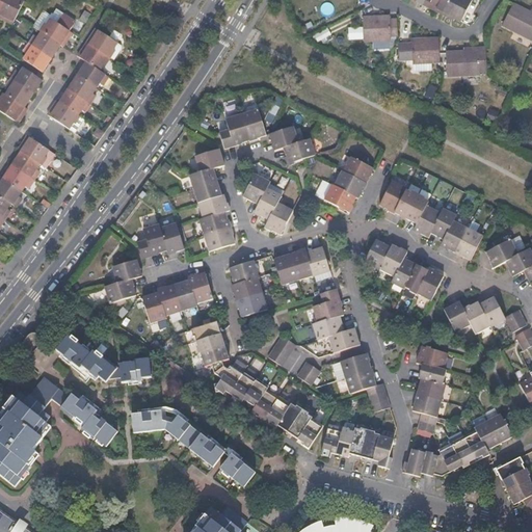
[(0,17),(11,24),(16,16),(23,1),(21,0),(5,0),(0,10),(0,17)]
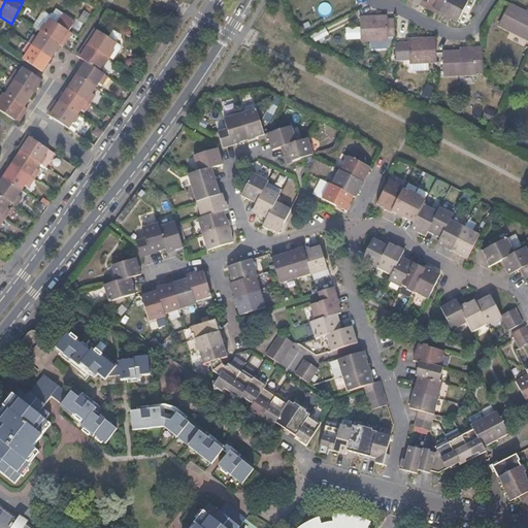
[(449,19),(460,25),(469,4),(460,0),(411,0),(417,2),(416,5),(428,11),(430,9),(441,15),(440,18),(447,21),(449,19)]
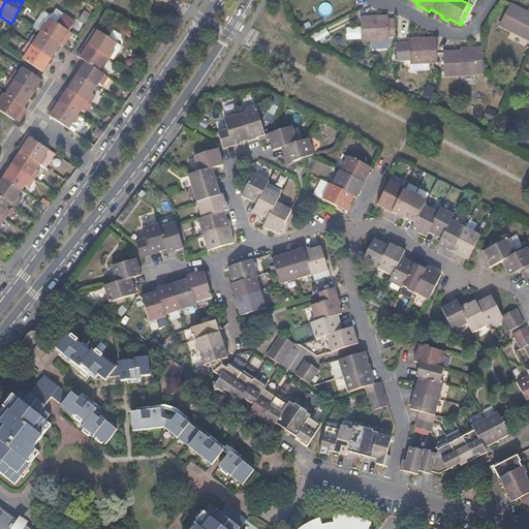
[(528,16),(511,7),(502,28),(528,41),(528,16)]
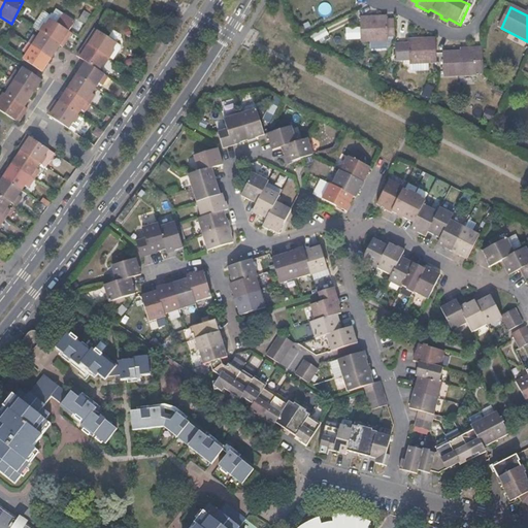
[(41,32),(59,44),(62,45),(71,32),(50,18),(41,32)]
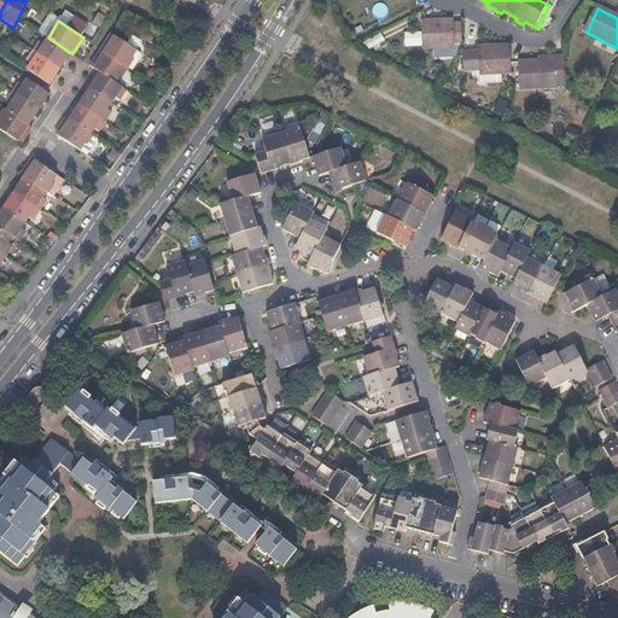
[(456,46),(464,46),(462,27),(455,27),(455,23),(424,25),(426,52),(456,50),(456,46)]
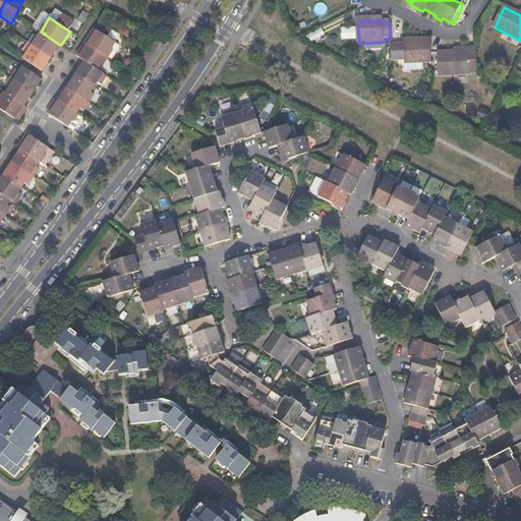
[(114,41),(93,27),(83,41),(105,55),(113,42),(114,41)]
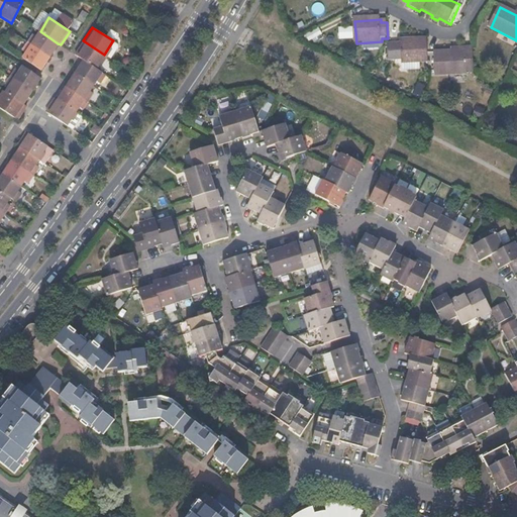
[(28,41),(49,57),(58,43),(40,31),(37,36),(33,33),(28,41)]
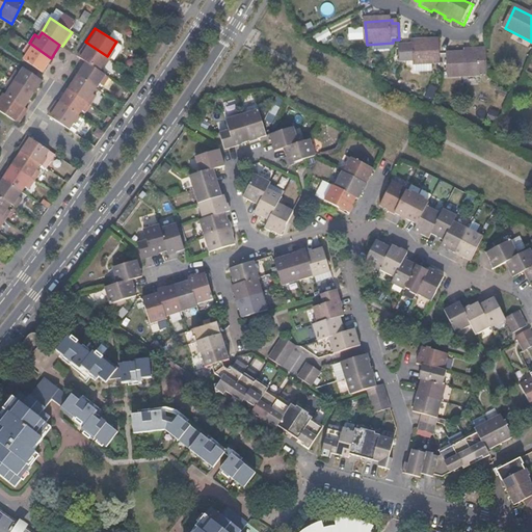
[(85,42),(76,56),(84,61),(99,70),(107,56),(85,42)]
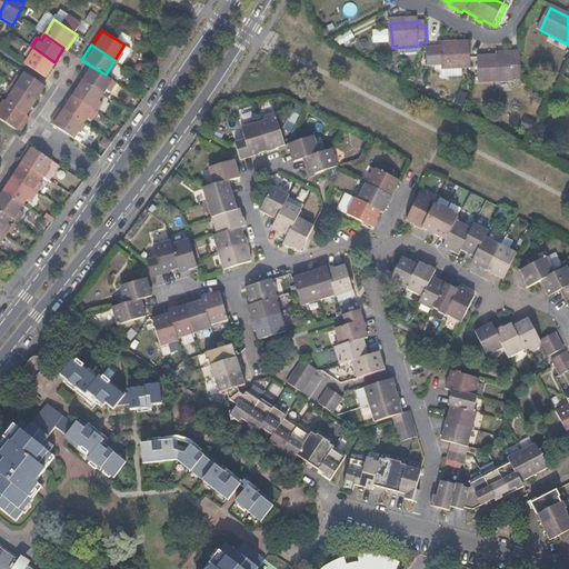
[(29,58),(26,63),(46,77),(55,62),(31,46),(25,56),(29,58)]
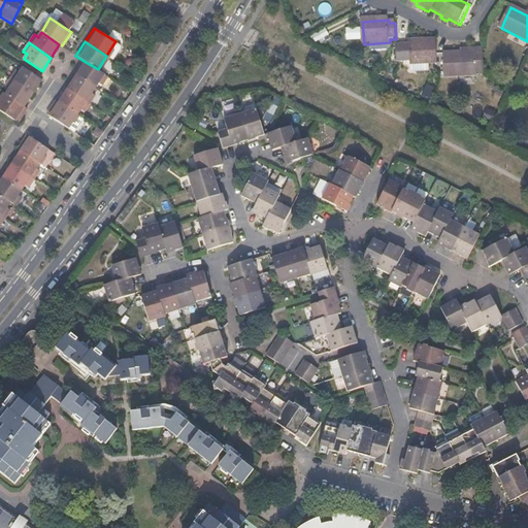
[(114,42),(106,56),(111,60),(119,47),(119,44),(114,42)]
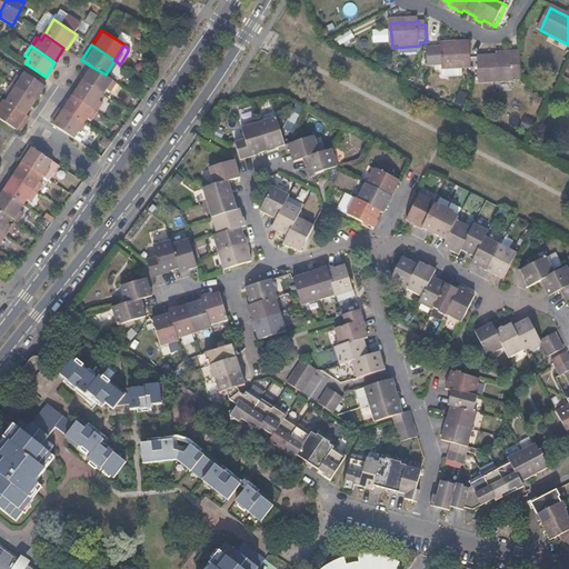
[(443,68),(445,80),(465,78),(463,70),(472,69),(471,46),(442,47),(442,50),(436,50),(437,68),(443,68)]
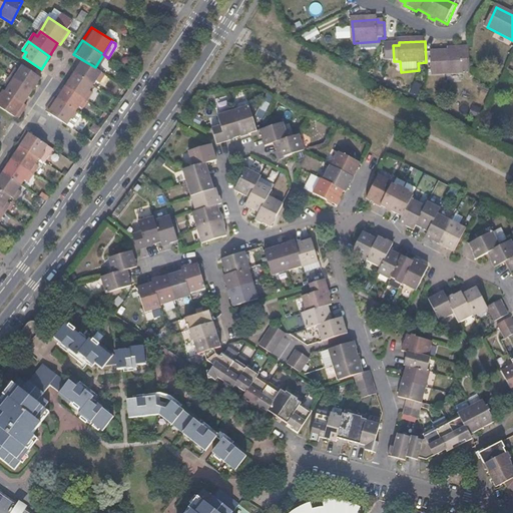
[(472,74),(470,49),(463,50),(463,52),(432,54),(434,76),(472,74)]
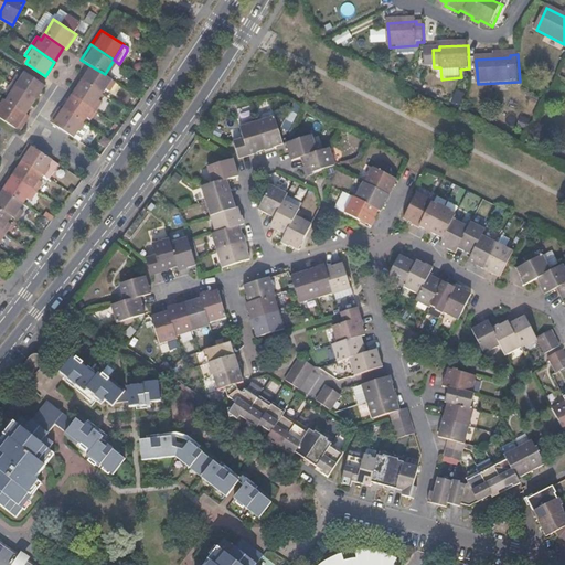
[(108,89),(114,81),(105,74),(89,65),(81,80),(100,93),(104,87),(108,89)]
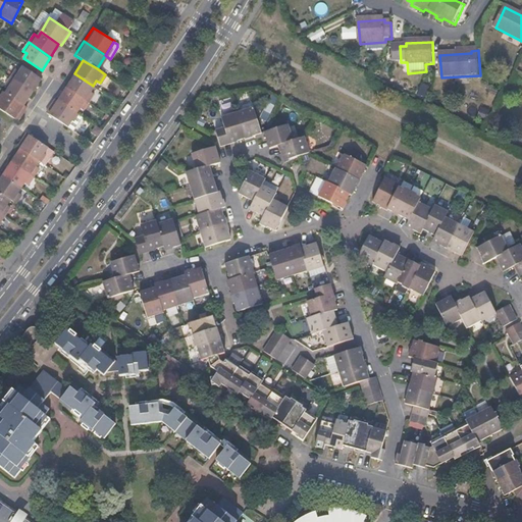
[(16,68),(10,77),(33,92),(41,77),(22,65),(20,70),(16,68)]
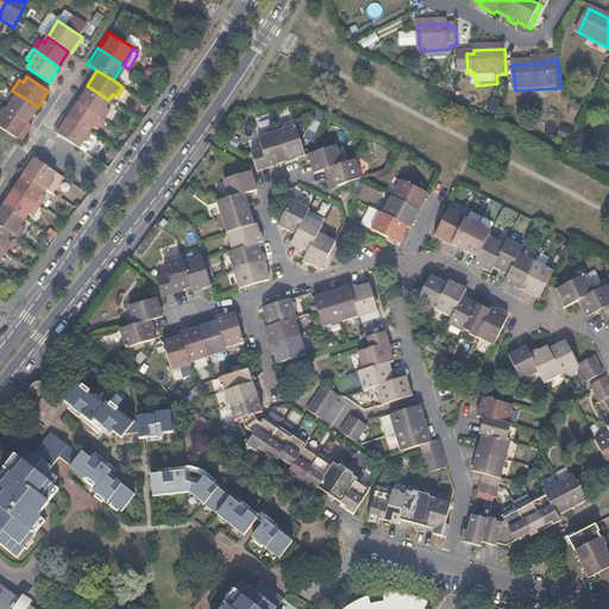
[(108,100),(87,86),(76,101),(102,118),(108,108),(105,106),(108,100)]
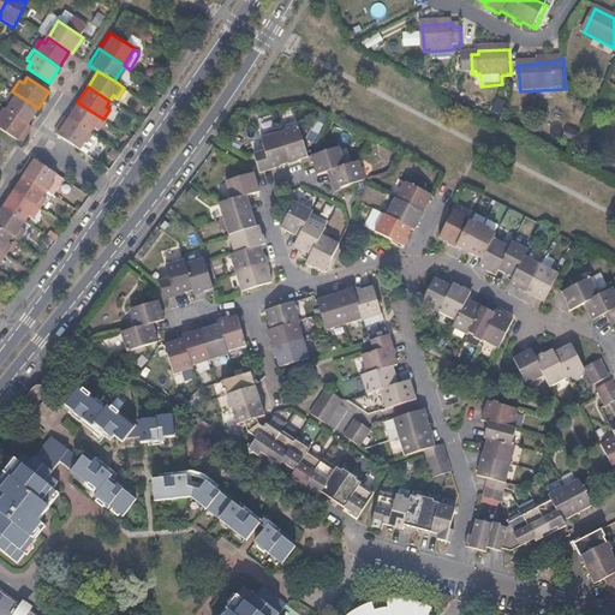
[(10,103),(6,109),(29,124),(39,108),(12,91),(6,101),(10,103)]
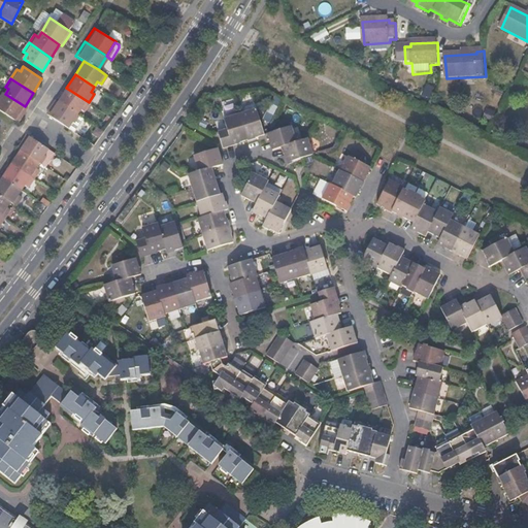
[(89,102),(66,88),(57,101),(75,113),(78,107),(84,111),(89,102)]
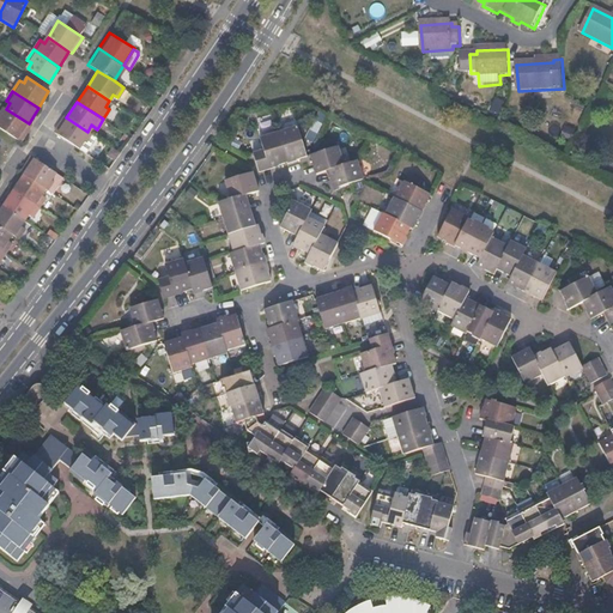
[(0,128),(19,141),(31,125),(29,123),(6,109),(0,116),(0,128)]
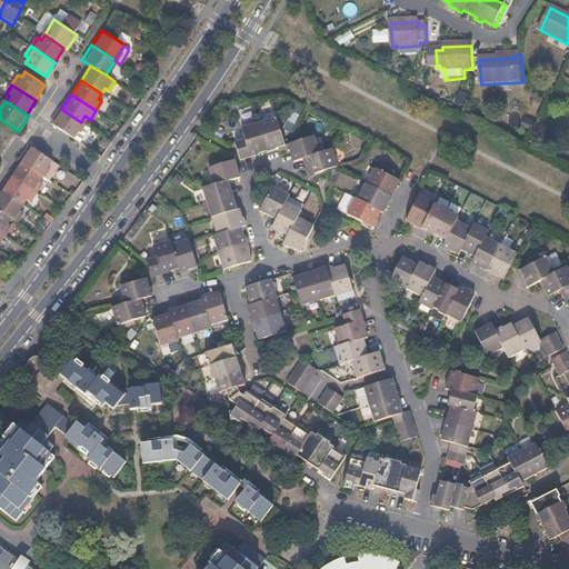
[(71,137),(81,122),(61,109),(58,107),(48,121),(71,137)]
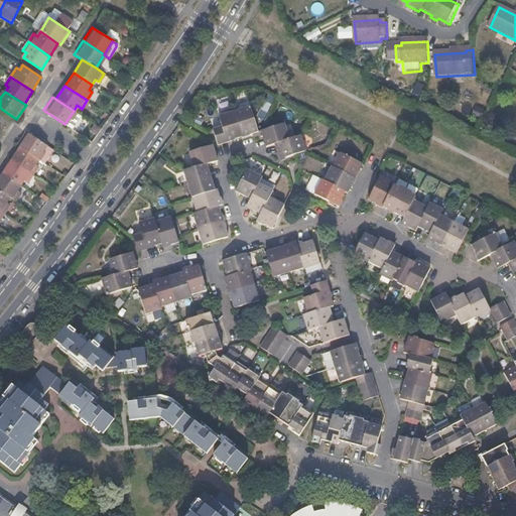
[(257,129),(254,122),(249,105),(233,110),(241,135),(241,136),(249,134),(248,132),(257,129)]
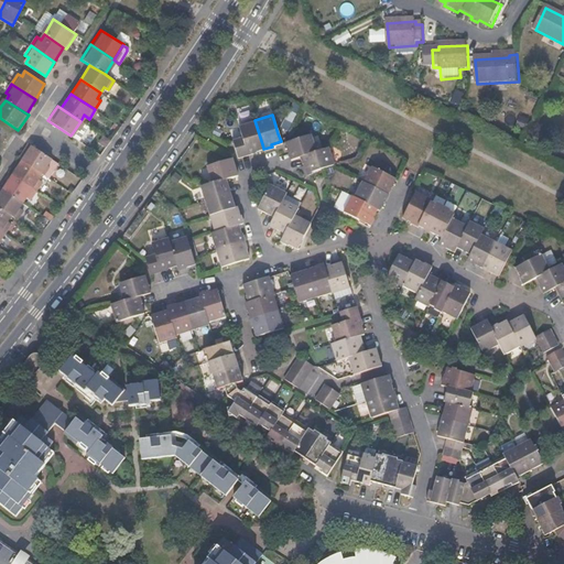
[(236,155),(263,148),(255,120),(238,125),(241,136),(231,139),(236,155)]
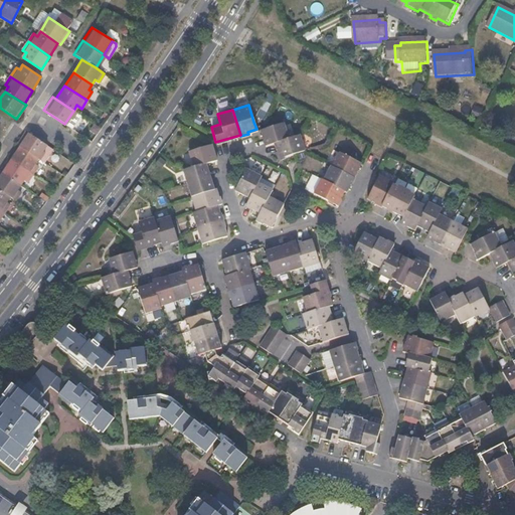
[(73,111),(64,124),(70,128),(78,115),(73,111)]
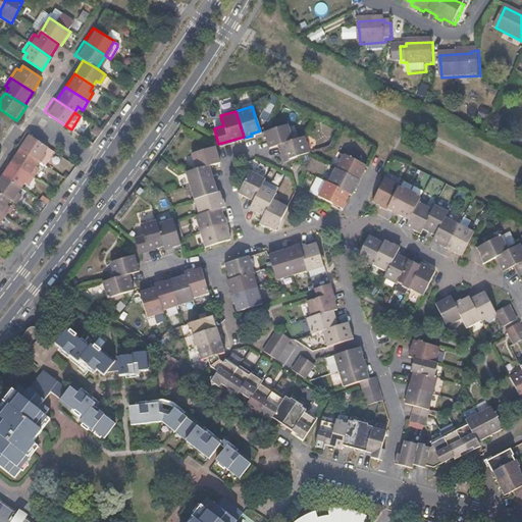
[(263,131),(268,147),(277,144),(290,140),(285,123),(266,129),(263,131)]
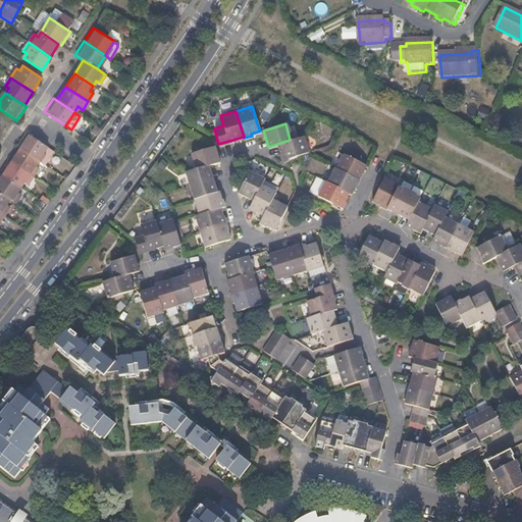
[(24,133),(16,146),(19,148),(38,160),(47,147),(24,133)]
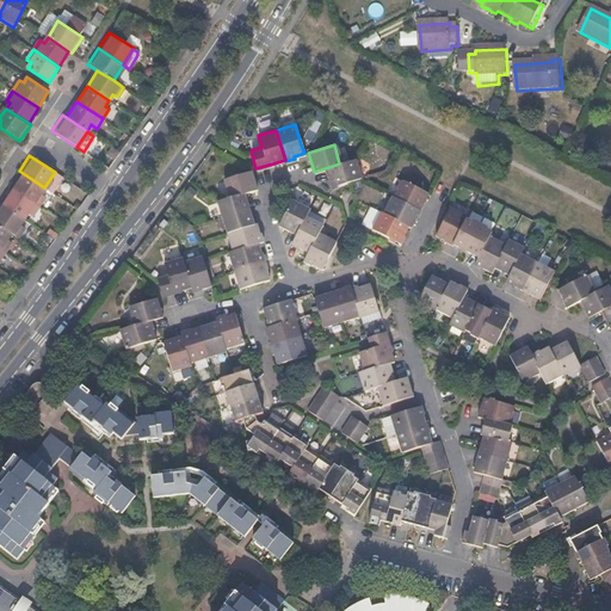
[(331,186),(350,181),(360,178),(355,160),(339,164),(325,168),(331,186)]
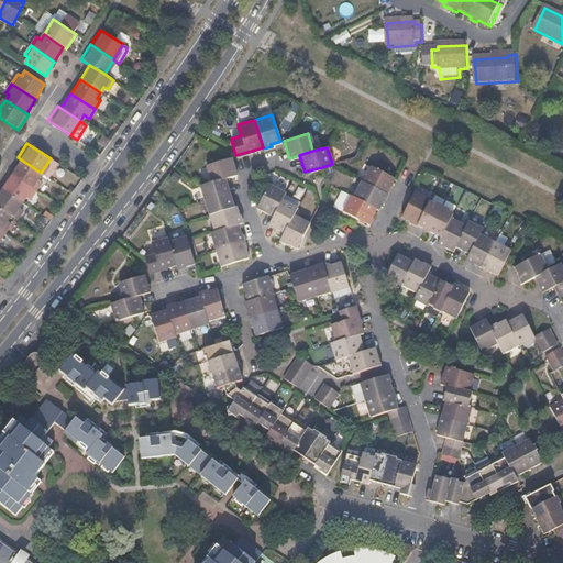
[(207,162),(212,179),(223,176),(236,172),(232,154),(228,155),(207,162)]
